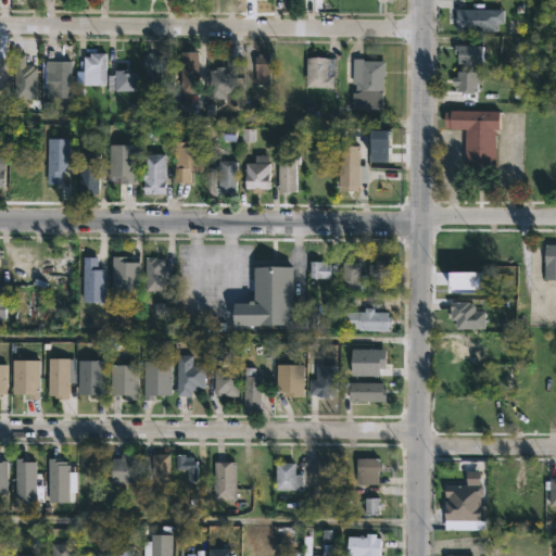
[(454,7),(497,7),(497,27),(454,26),(454,7)]
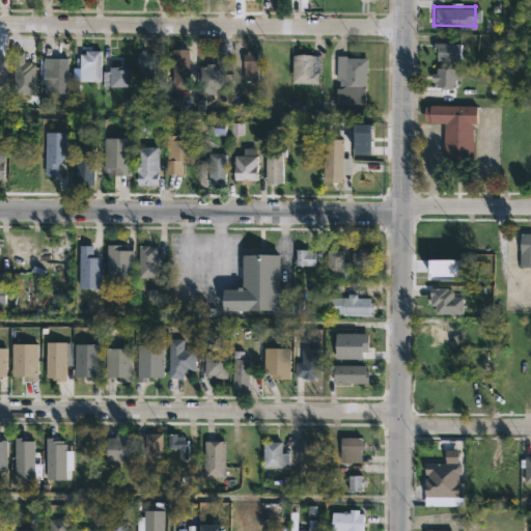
[(459,43),(459,60),(437,59),(437,51),(432,50),(432,42),(459,43)]
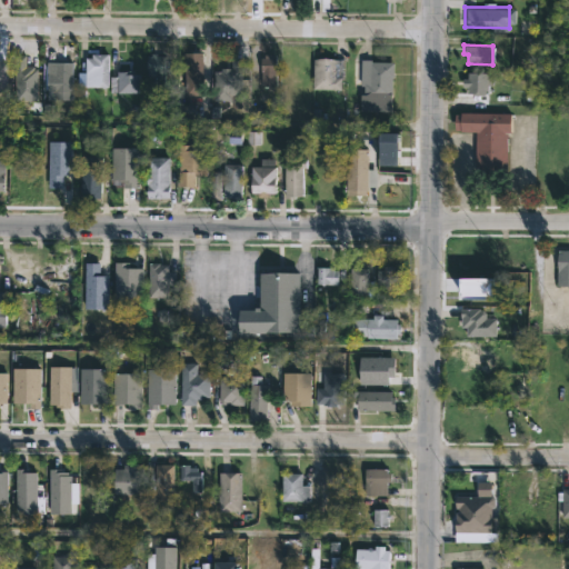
[(200,51),(202,60),(211,60),(212,83),(202,85),(203,92),(188,92),(188,85),(185,85),(183,57),(188,56),(187,52),(200,51)]
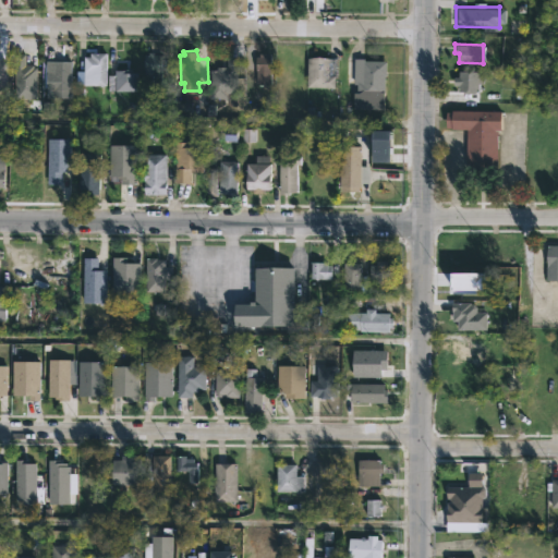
[(105,51),(105,85),(75,83),(75,70),(83,70),(83,56),(88,56),(88,51),(105,51)]
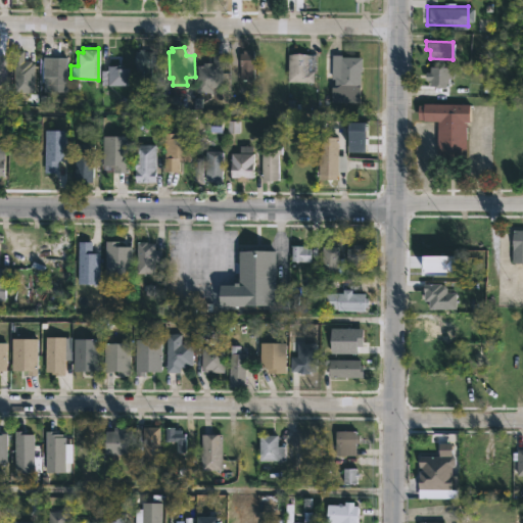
[(143,51),(150,51),(149,82),(143,82),(143,96),(133,96),(135,51),(138,51),(138,49),(143,49),(143,51)]
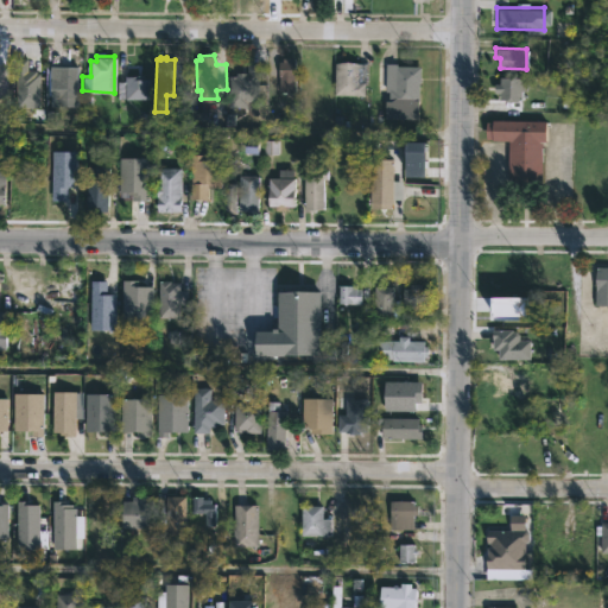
[(293,90),(279,90),(278,61),(282,61),(282,57),(293,57),(293,90)]
